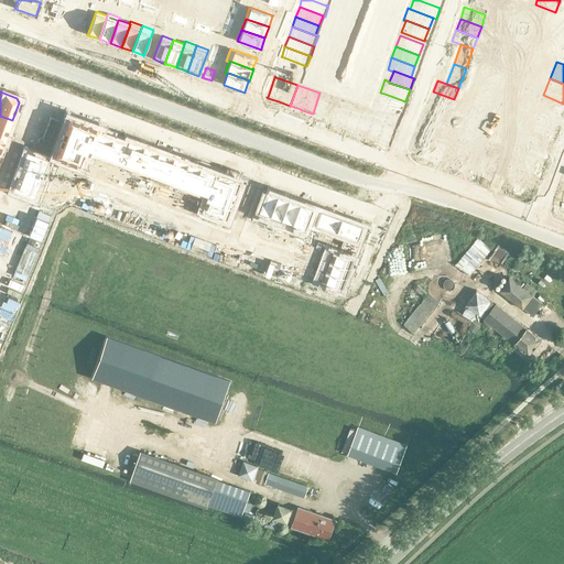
[(312,114),(311,117),(312,117),(323,121),(333,96),(321,91),(320,93),(313,114),(312,114)]
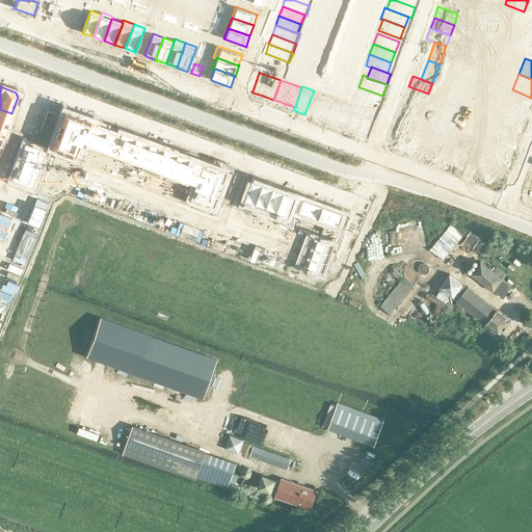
[(408,86),(405,98),(424,105),(428,94),(408,86)]
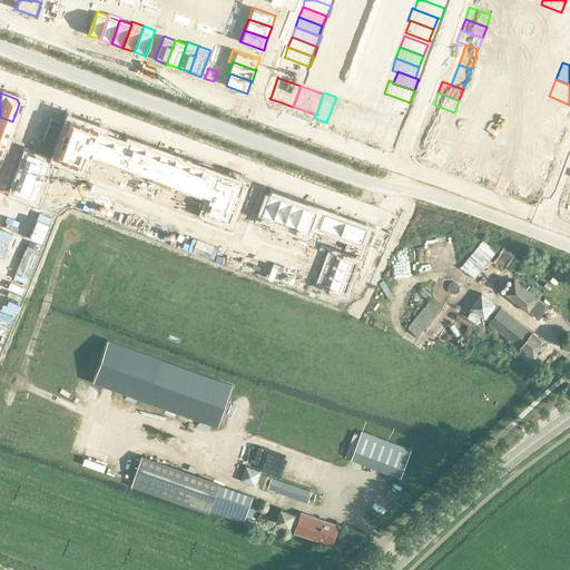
[(345,100),(335,126),(336,126),(346,130),(347,130),(357,105),(345,100)]
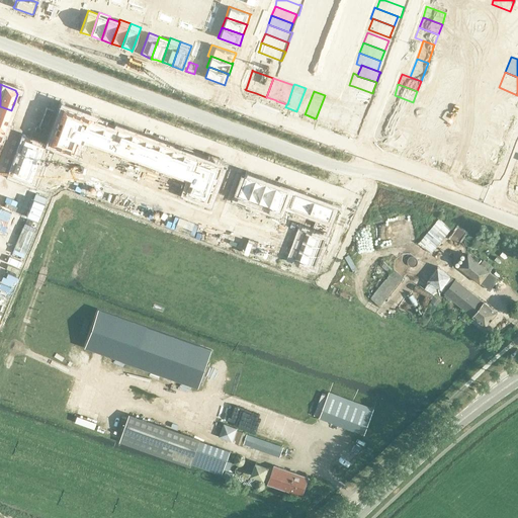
[(499,93),(495,104),(514,111),(517,100),(499,93)]
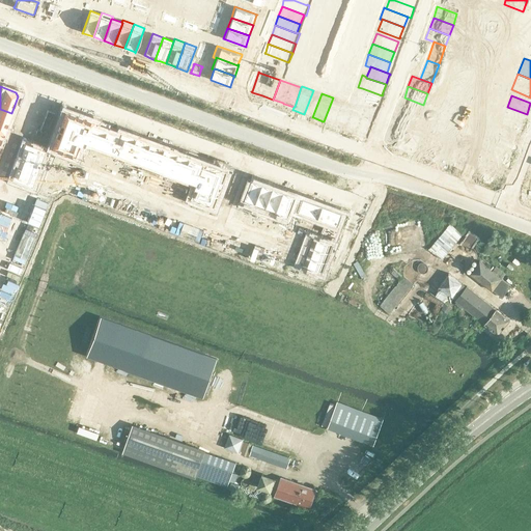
[(333,98),(324,121),(334,126),(342,104),(343,101),(333,98)]
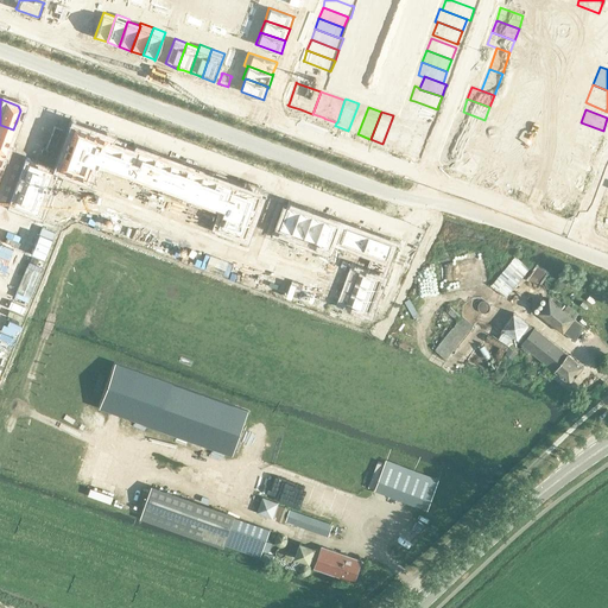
[(392,119),(382,144),(394,147),(404,122),(392,119)]
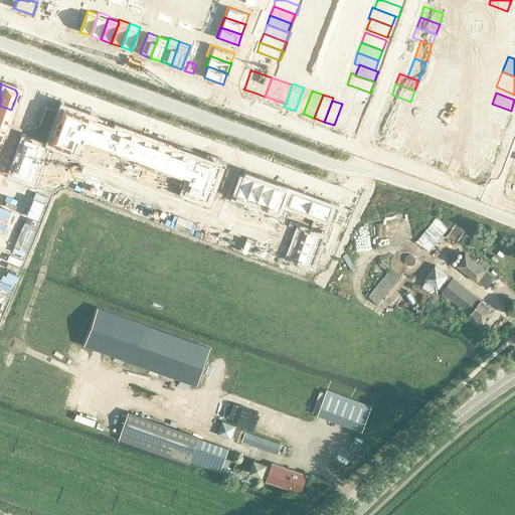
[(334,125),(334,126),(335,126),(344,129),(353,106),(342,102),(342,104),(334,125)]
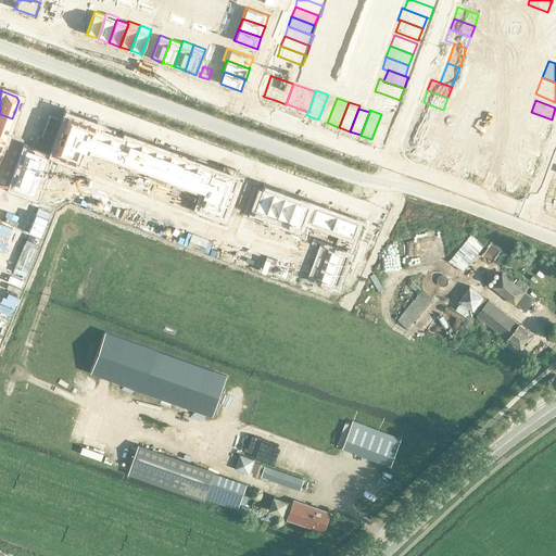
[(531,112),(527,123),(547,130),(552,119),(531,112)]
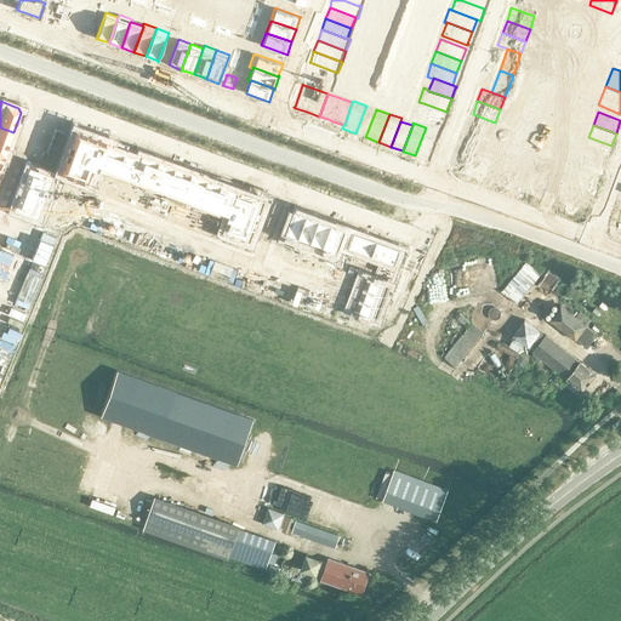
[(0,153),(5,155),(13,132),(0,127),(0,153)]
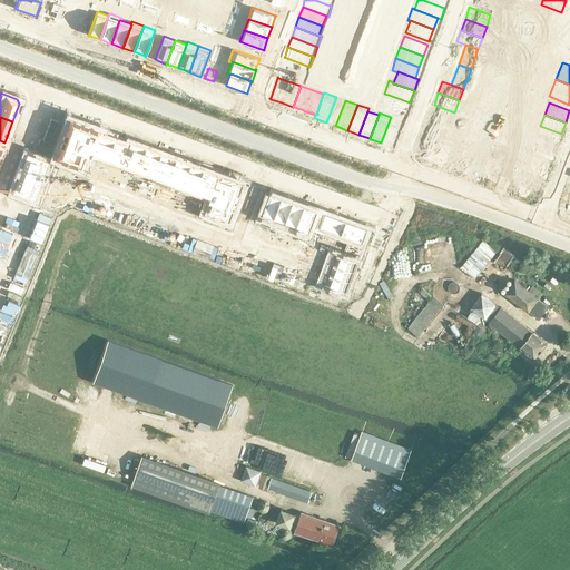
[(391,117),(381,143),(392,147),(393,147),(403,121),(391,117)]
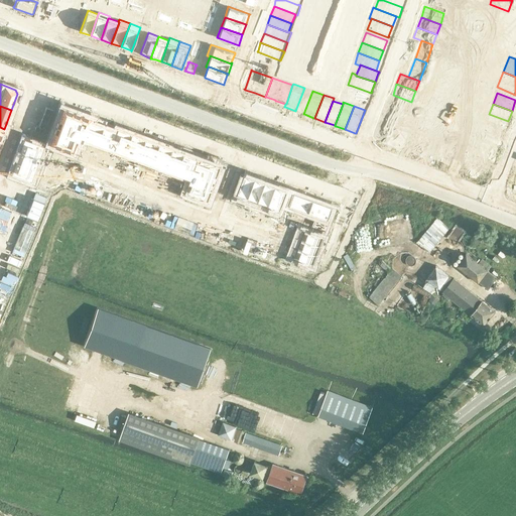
[(62,107),(49,143),(73,151),(77,140),(82,142),(83,140),(190,180),(185,192),(209,202),(222,166),(117,127),(115,131),(90,121),(92,117),(62,107)]
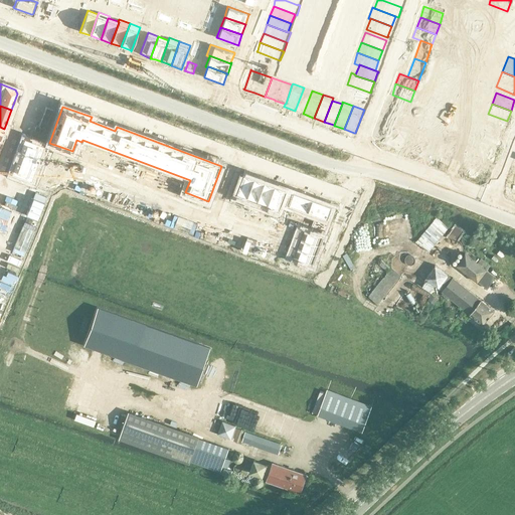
[(488,114),(485,124),(504,131),(507,121),(488,114)]
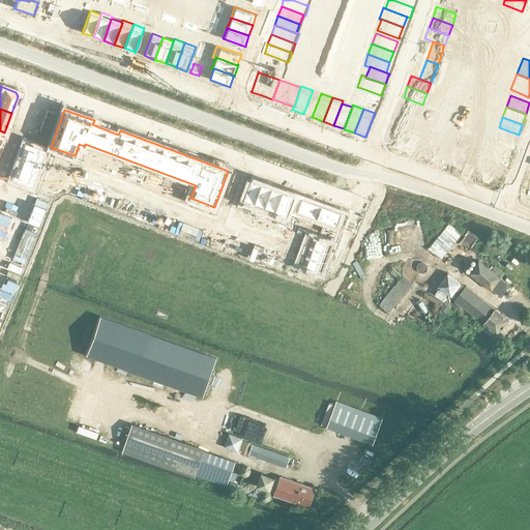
[(391,123),(384,143),(394,147),(402,127),(391,123)]
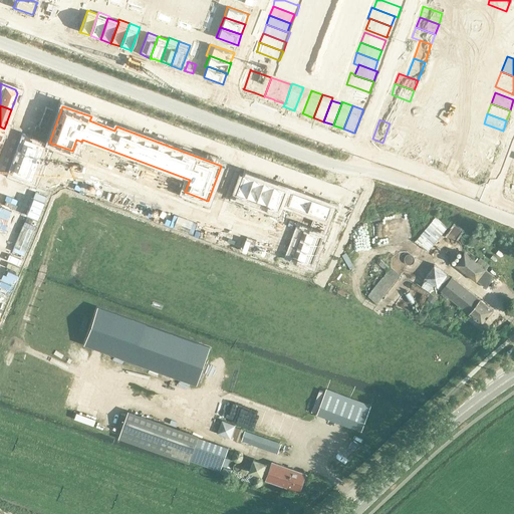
[(390,123),(382,143),(393,147),(400,127),(390,123)]
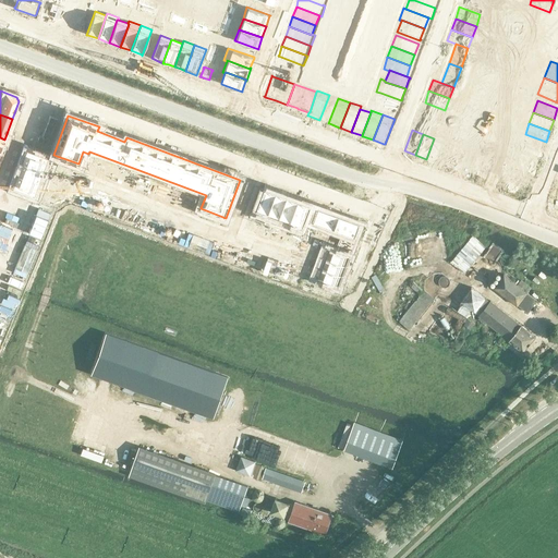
[(525,134),(521,146),(542,154),(546,142),(525,134)]
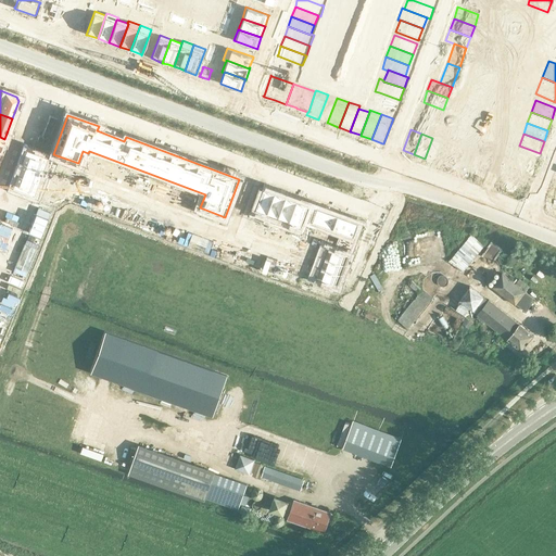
[(432,138),(425,159),(436,163),(443,142),(432,138)]
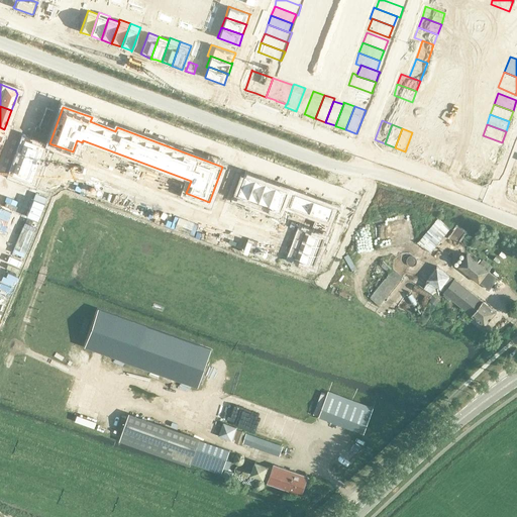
[(412,132),(405,151),(416,154),(423,135),(412,132)]
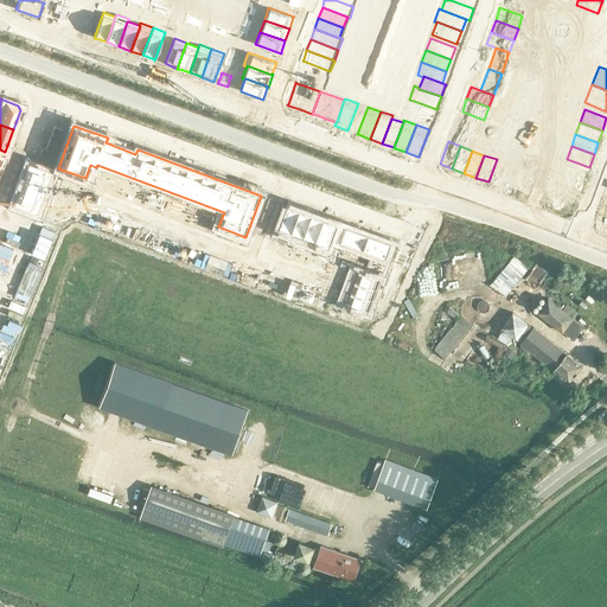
[(497,159),(489,181),(500,186),(509,164),(497,159)]
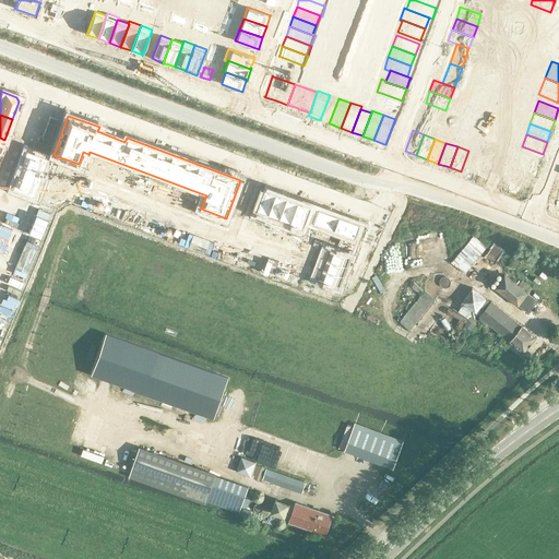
[(26,150),(22,163),(46,173),(49,174),(54,161),(26,150)]
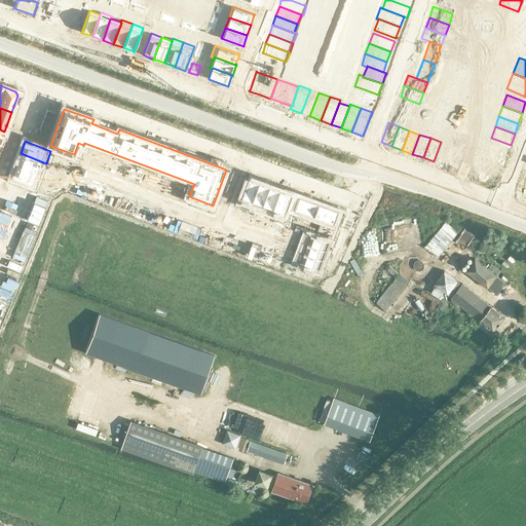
[(450,145),(443,164),(455,170),(461,150),(450,145)]
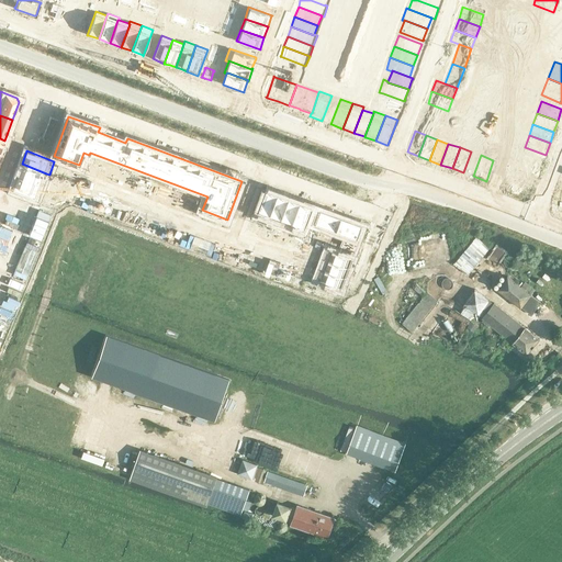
[(494,157),(487,178),(509,186),(517,165),(494,157)]
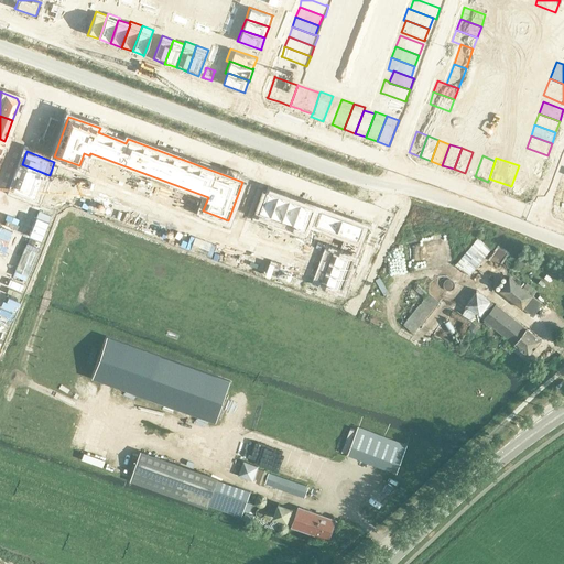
[(22,164),(18,177),(42,186),(46,174),(22,164)]
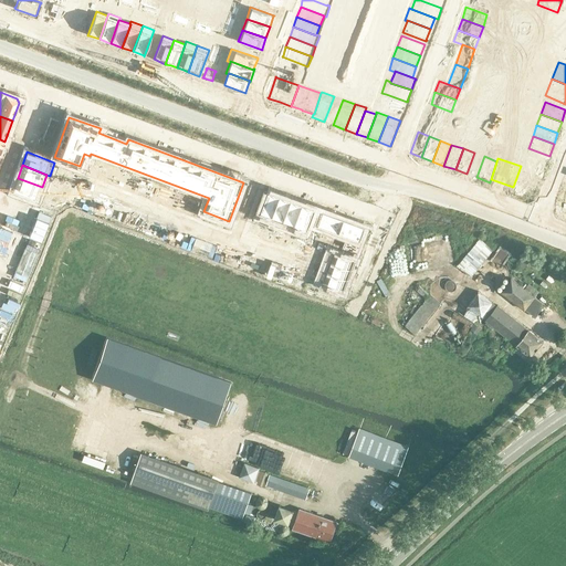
[(521,166),(513,187),(536,196),(544,175),(521,166)]
